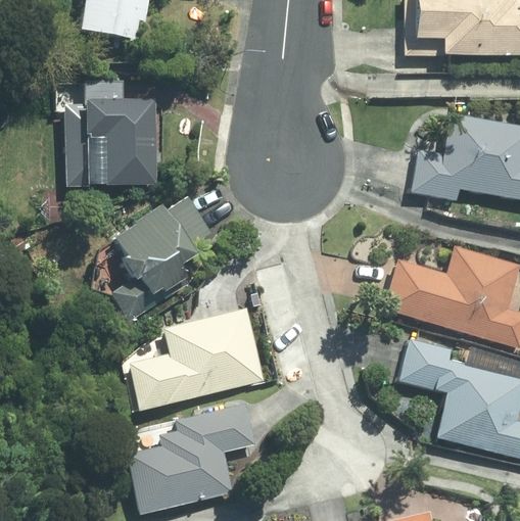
[(83,0),(78,32),(134,41),(137,21),(145,22),(148,0),(83,0)]
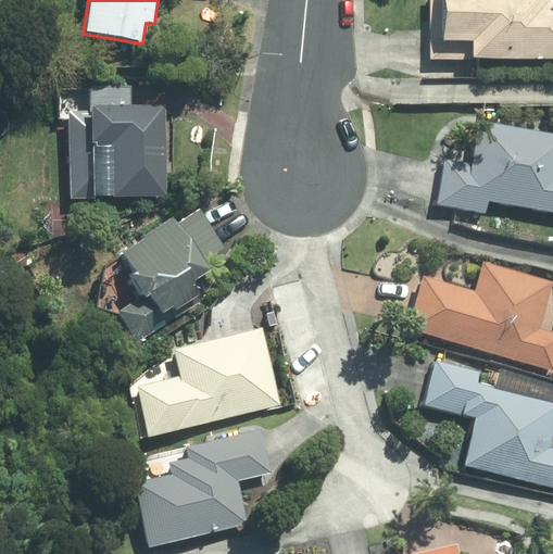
[(429,0),(430,59),(552,58),(552,0),(429,0)]
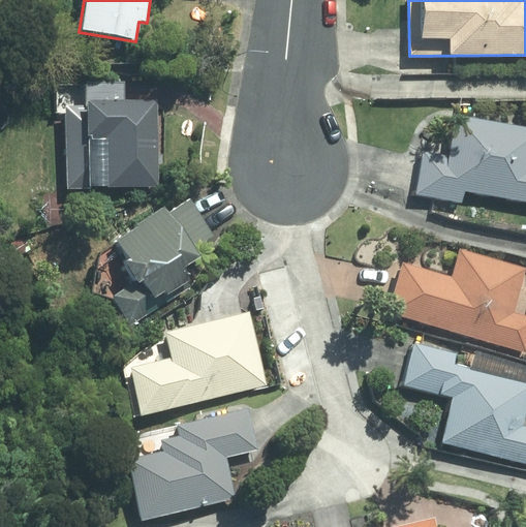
[(160,186),(159,99),(87,100),(88,105),(67,106),(68,188),(95,188),(95,182),(109,183),(109,187),(160,186)]
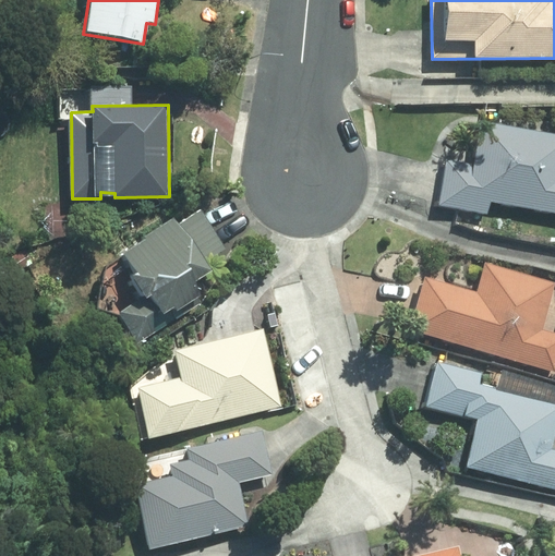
[(489,201),(554,212),(554,133),(480,120),(472,165),(445,159),(437,204),(486,214),(489,201)]
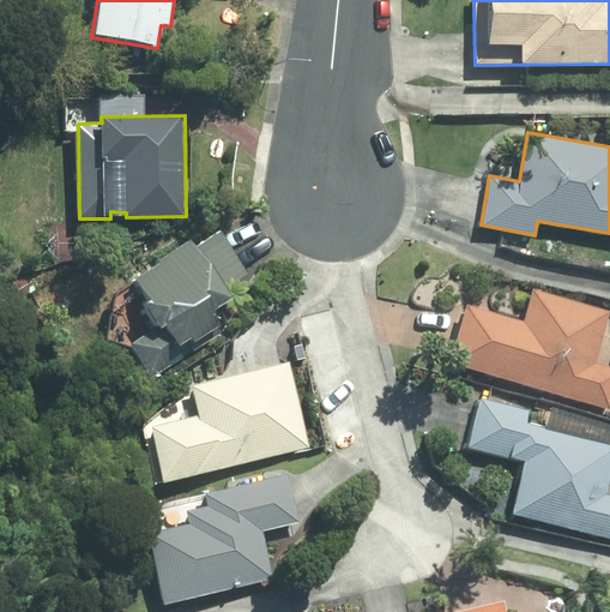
[(130,346),(150,378),(225,331),(213,312),(233,300),(225,291),(249,276),(221,231),(195,247),(191,240),(156,262),(158,264),(134,280),(148,303),(143,306),(156,328),(130,346)]
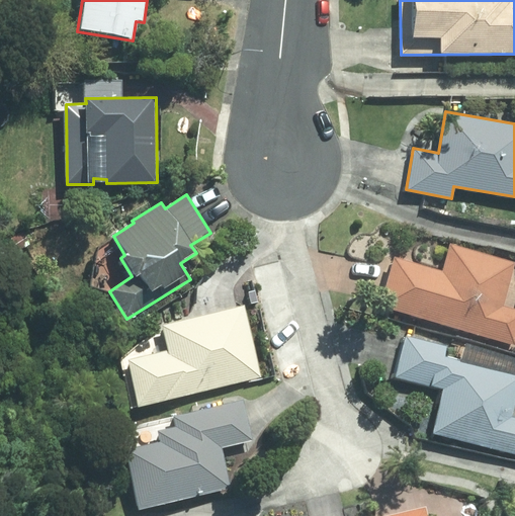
[(22,255),(34,248),(26,234),(14,242),(22,255)]
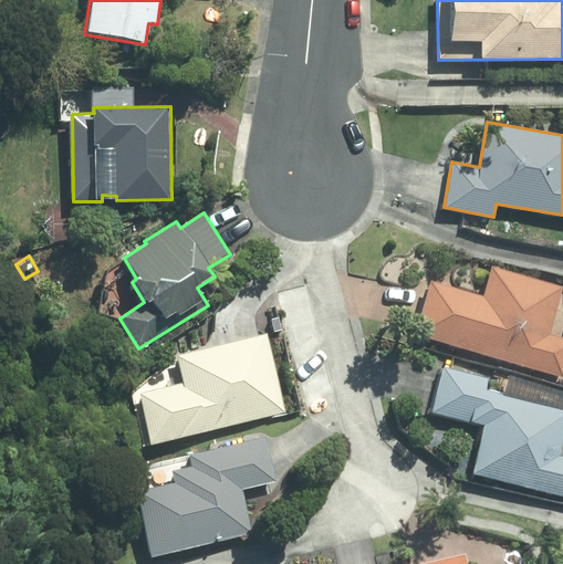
[(415,334),(562,375),(562,335),(551,333),(562,290),(562,285),(492,265),(483,295),(430,280),(415,334)]
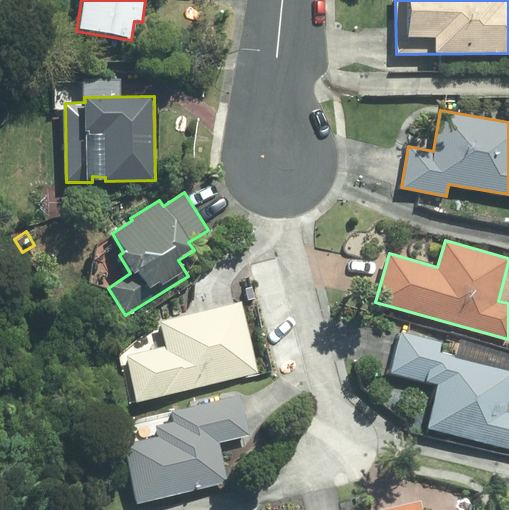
[(124,357),(135,403),(259,372),(241,303),(161,322),(167,346),(124,357)]
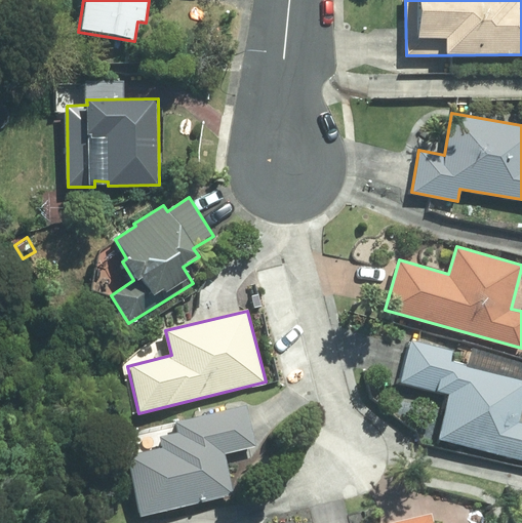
[(521,423),(518,421),(521,405),(521,377),(449,362),(451,351),(409,340),(400,381),(448,394),(438,439),(521,458),(521,423)]
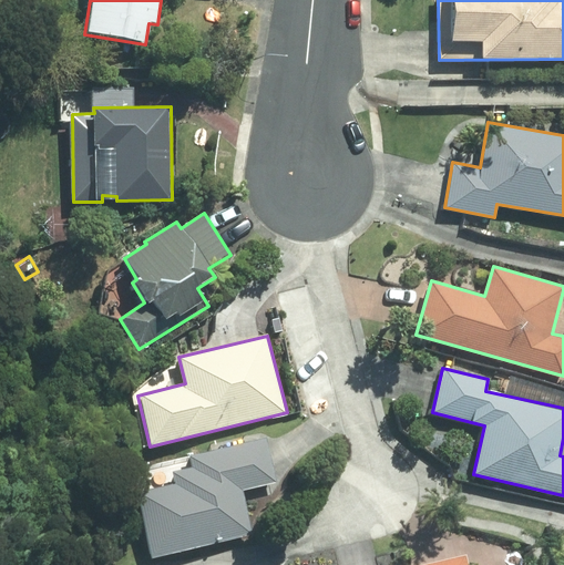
[(153,558),(255,533),(244,491),(279,482),(268,437),(192,455),(194,468),(173,472),(176,484),(136,493),(153,558)]
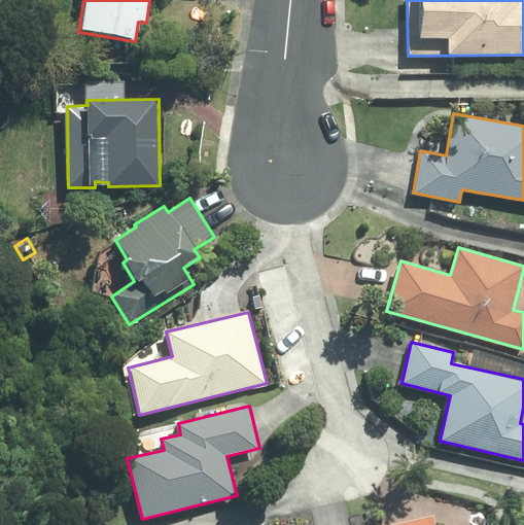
[(438,524),(434,515),(391,524),(438,524)]
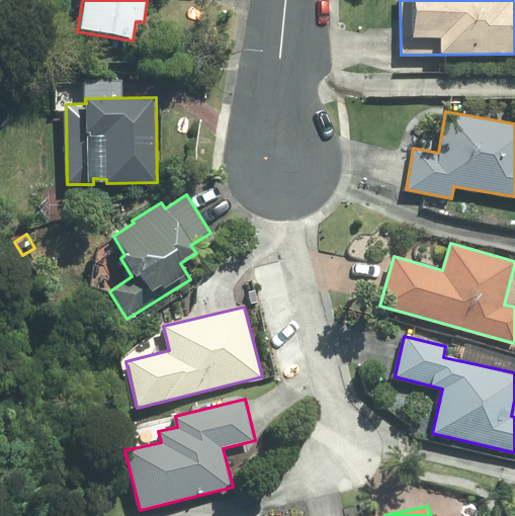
All buildings are outlined.
